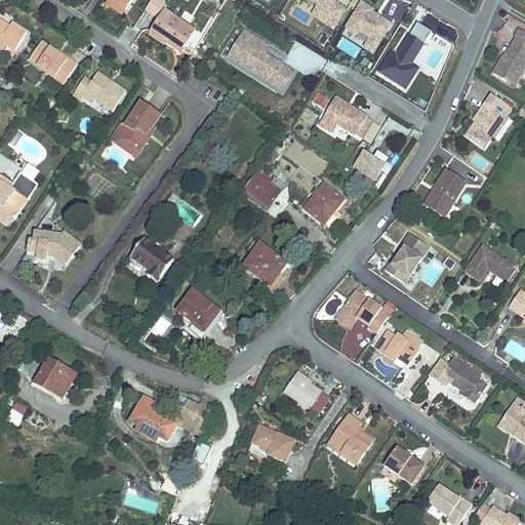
[(109,0),(126,11),(133,0),(109,0)]
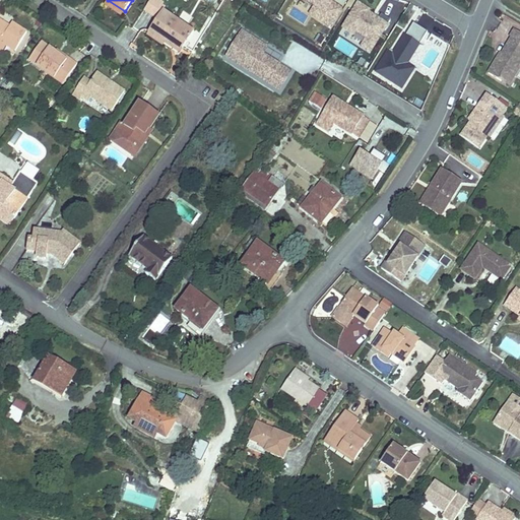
[(151,0),(145,10),(155,17),(163,6),(165,4),(157,0),(151,0)]
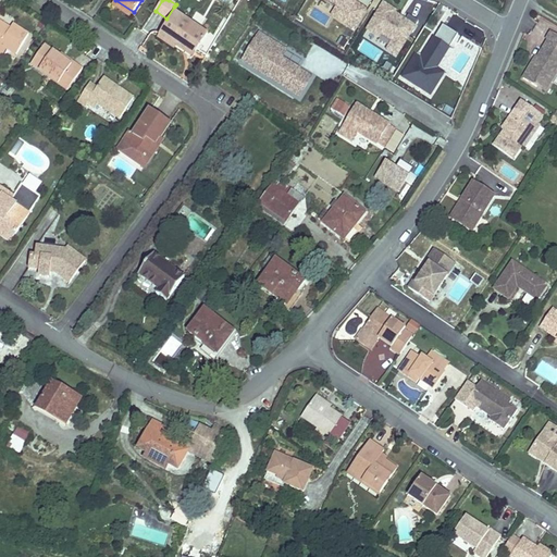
[(359,0),(318,0),(316,5),(357,28),(368,8),(358,3),(359,0)]
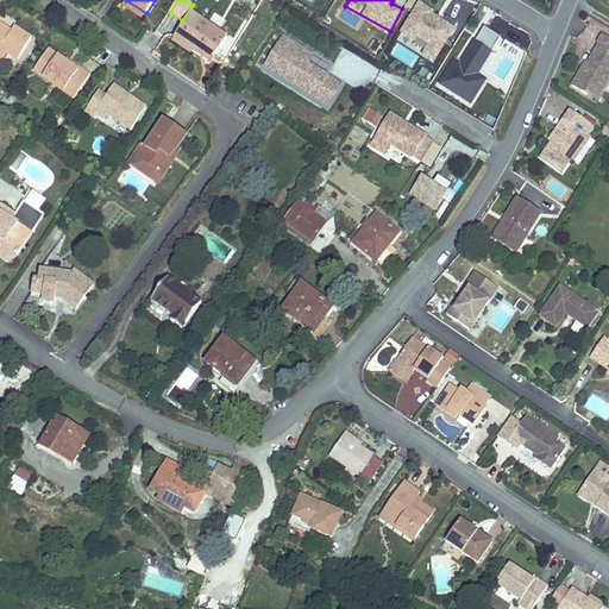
[(125,6),(143,18),(146,13),(129,1),(125,6)]
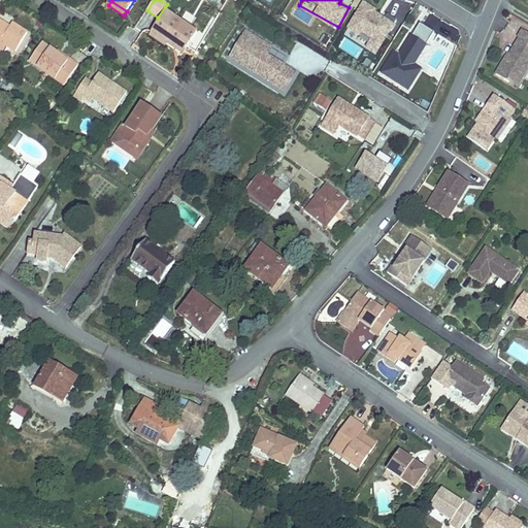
[(343,33),(375,55),(396,24),(363,2),(343,33)]
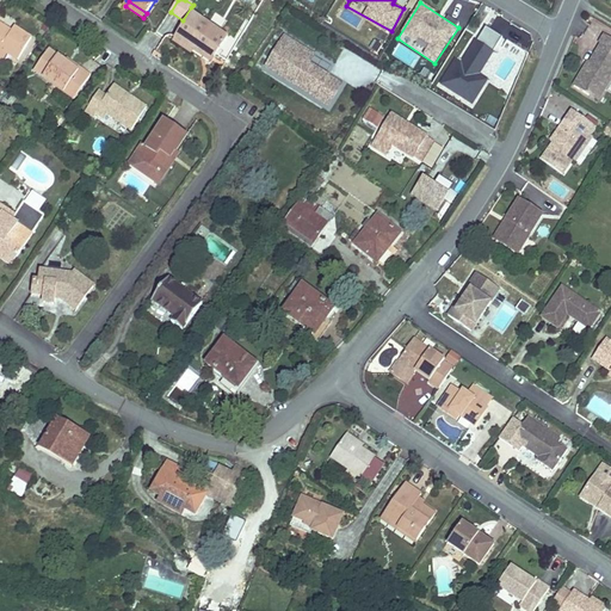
[(195,10),(191,7),(183,20),(186,22),(192,13),(195,10)]
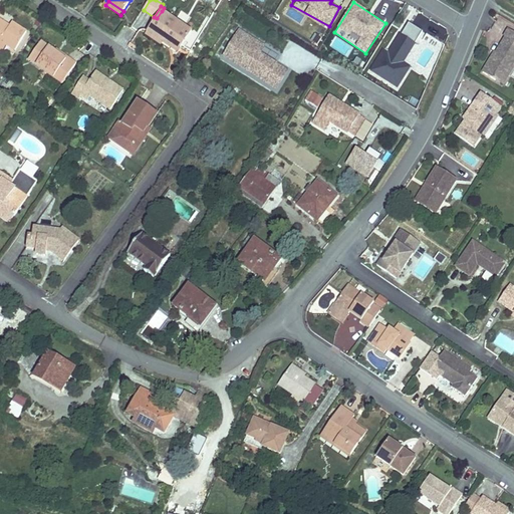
[(148,31),(164,42),(167,38),(181,47),(192,31),(162,11),(148,31)]
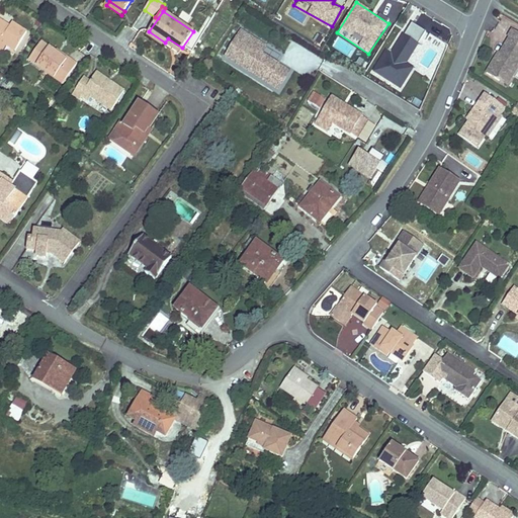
[(15,51),(27,32),(12,23),(10,26),(8,29),(5,27),(7,24),(0,19),(0,16),(0,44),(2,40),(5,41),(4,44),(7,46),(15,51)]
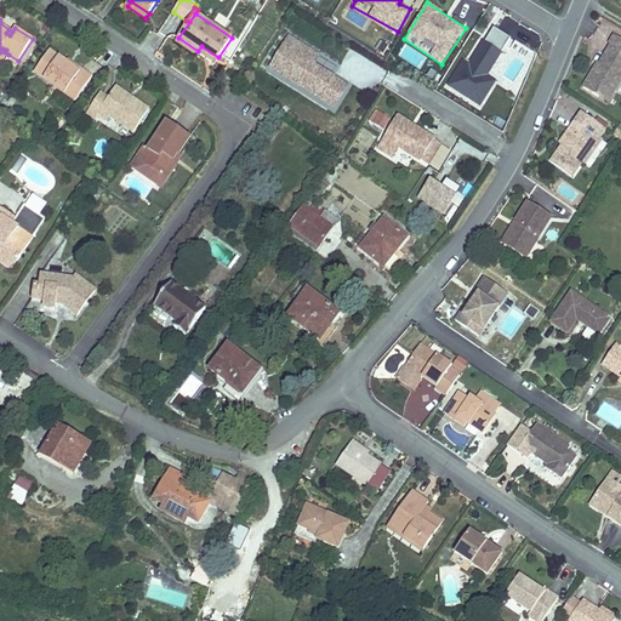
[(511,39),(495,28),(469,67),(465,63),(450,86),(480,106),(495,83),(486,78),(511,39)]
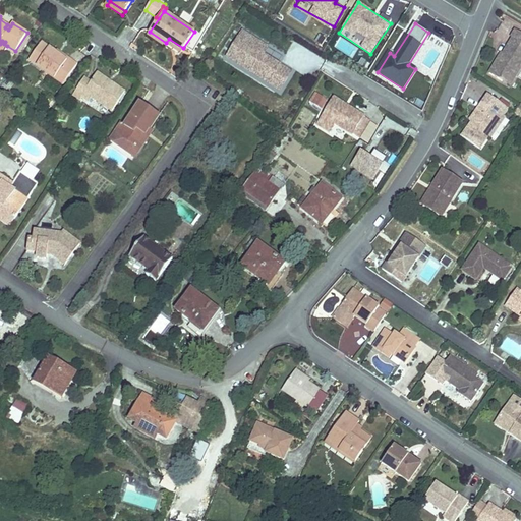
[(515,78),(520,67),(520,33),(516,31),(512,38),(513,39),(501,58),(500,57),(489,73),(503,81),(508,73),(515,78)]
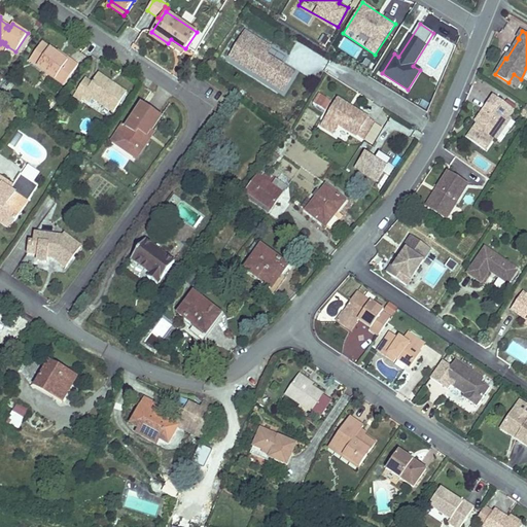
[(168,43),(151,32),(150,34),(167,45),(168,43)]
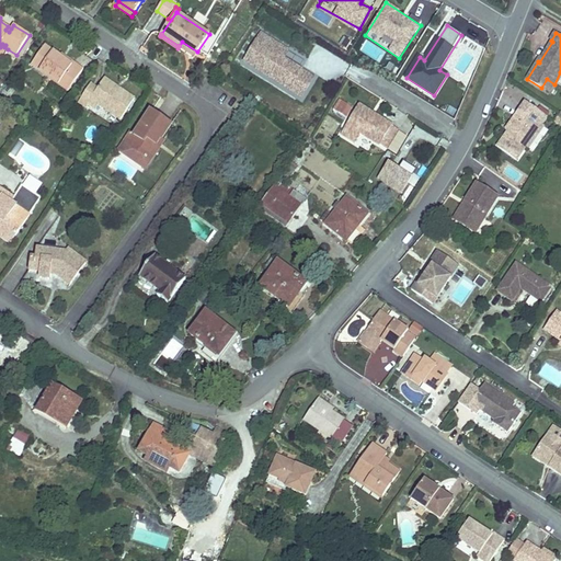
[(467,38),(449,70),(469,81),(487,49),(467,38)]
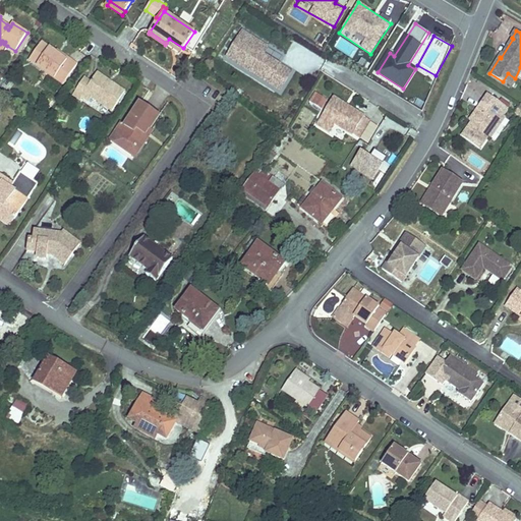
[(166,43),(180,52),(183,48),(169,39),(166,43)]
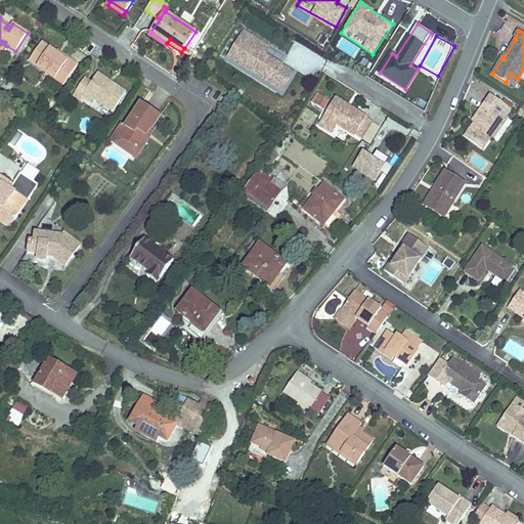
[(344,39),(339,48),(354,57),(359,48),(344,39)]
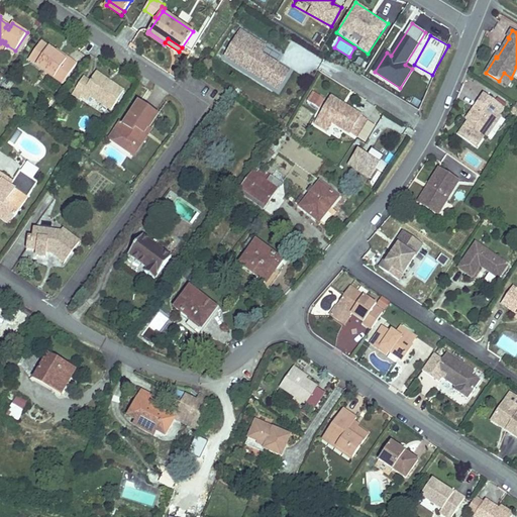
[(69,62),(56,53),(41,42),(29,60),(44,71),(63,84),(77,64),(71,60),(69,62)]
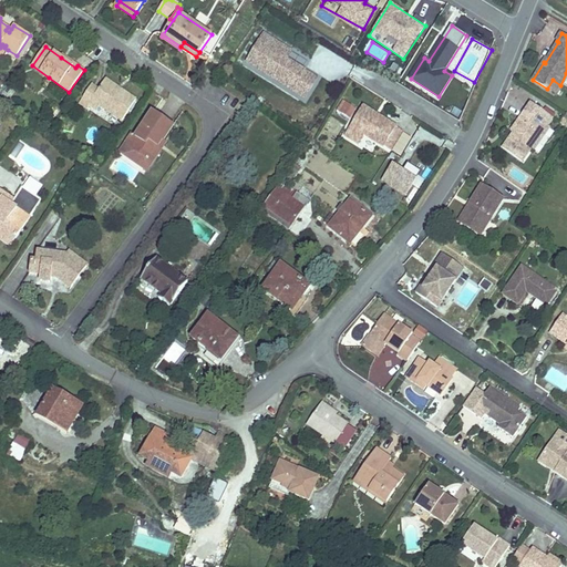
[(271,50),(269,53),(285,62),(287,59),(271,50)]
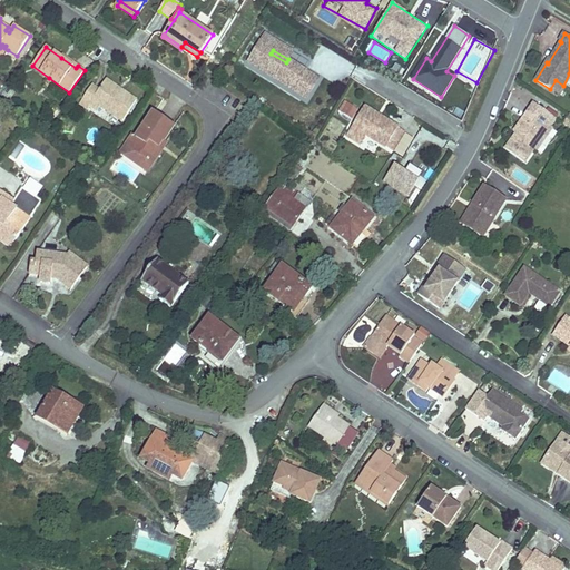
[(271,53),(261,70),(276,79),(294,91),(302,96),(308,86),(301,80),(306,71),(288,59),(286,62),(271,53)]
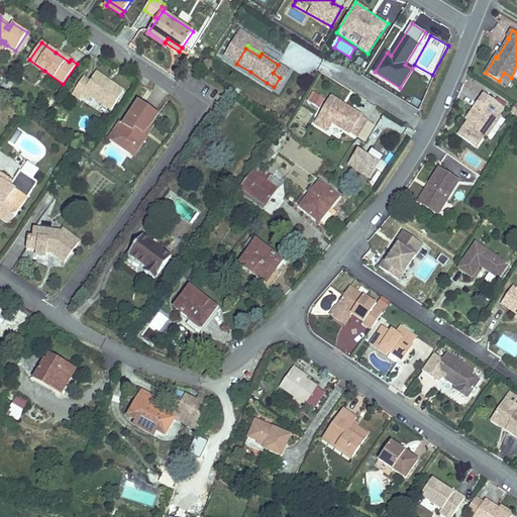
[(71,60),(58,49),(56,53),(69,62),(71,60)]
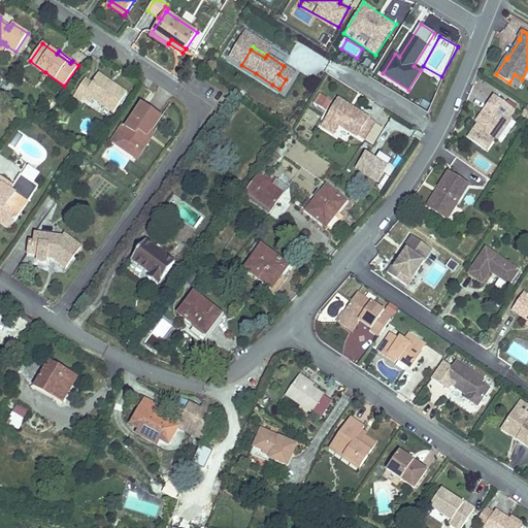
[(278,74),(286,79),(291,70),(284,66),(278,74)]
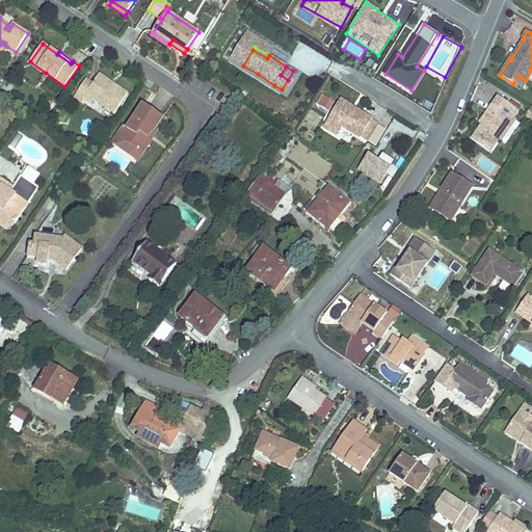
[(111,86),(112,84),(100,75),(98,78),(111,86)]
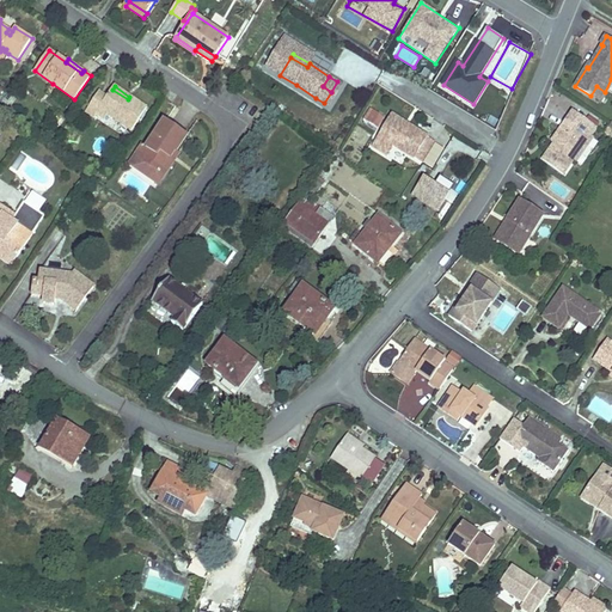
[(599,101),(605,92),(597,86),(591,96),(599,101)]
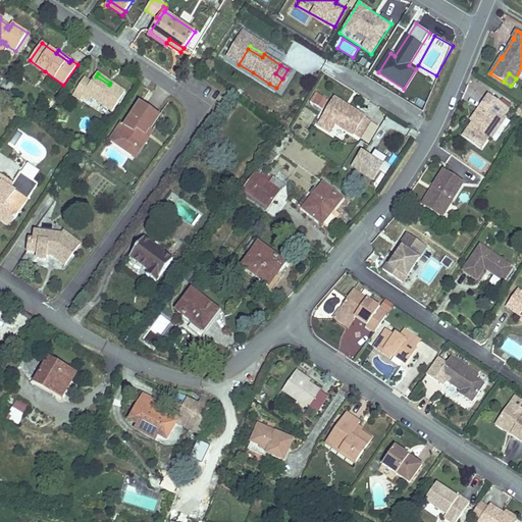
[(112,111),(125,92),(110,83),(109,85),(96,76),(91,83),(85,79),(75,92),(84,97),(86,93),(92,98),(112,111)]
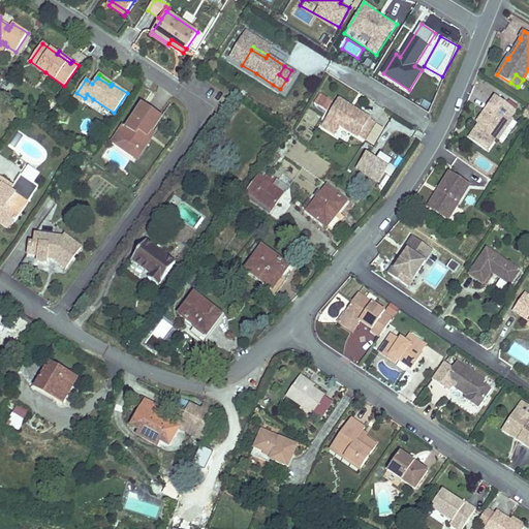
[(82,101),(85,98),(76,93),(74,96),(82,101)]
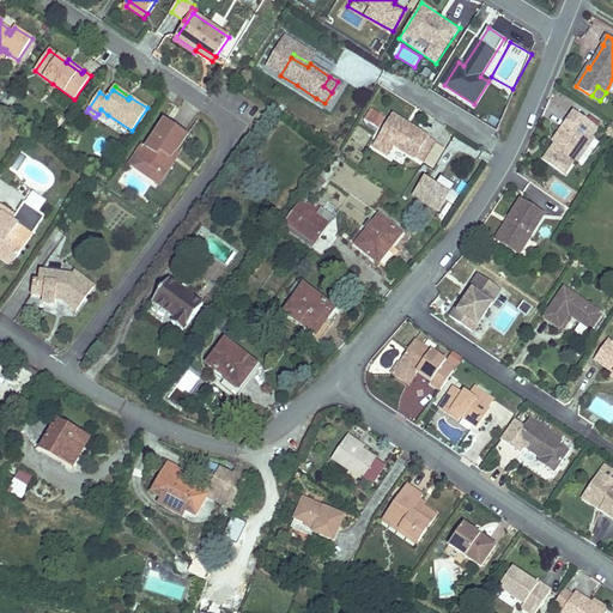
[(575,161),(592,137),(598,128),(575,111),(562,129),(564,132),(556,144),(544,161),(564,175),(575,161)]
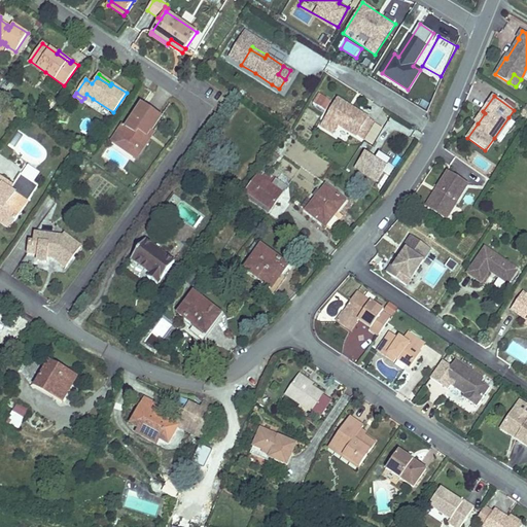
[(323,97),(321,101),(318,106),(325,111),(328,106),(331,102),(323,97)]
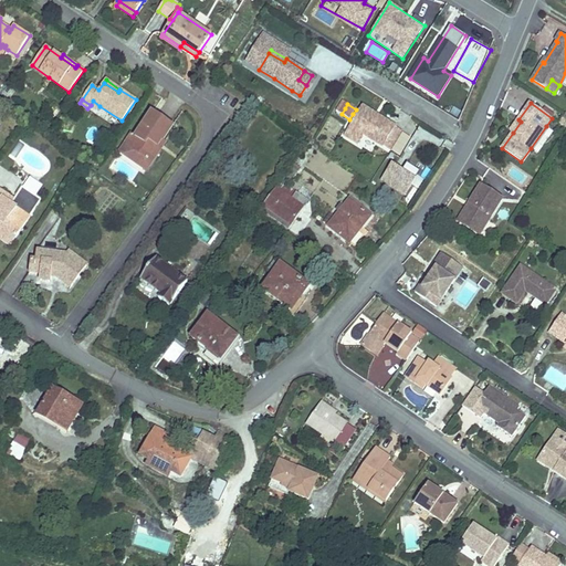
[(363,107),(360,109),(376,118),(377,116),(363,107)]
